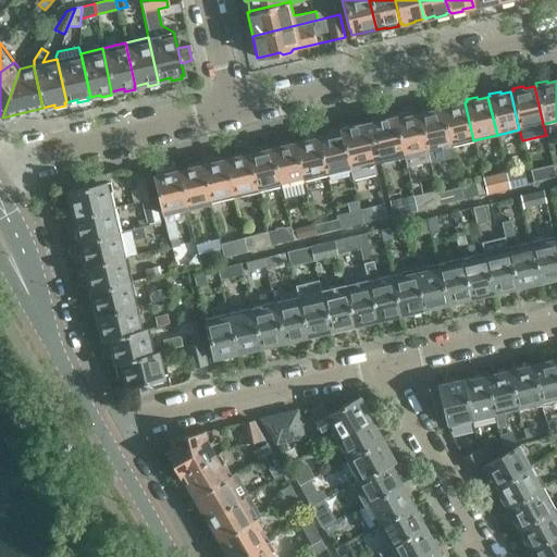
[(444,107),(441,108),(449,146),(473,140),(465,102),(455,104),(454,102),(443,104),(444,107)]
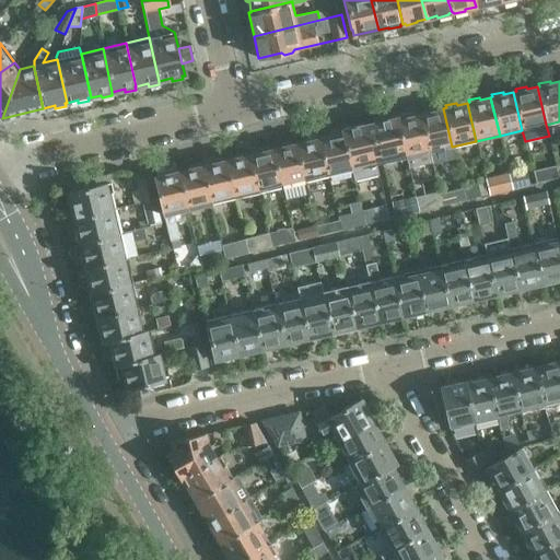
[(422,114),(419,114),(429,152),(452,147),(443,108),(433,111),(433,108),(422,111),(422,114)]
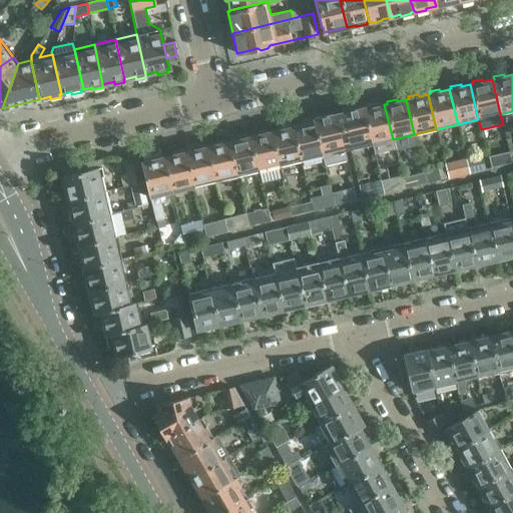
[(375,104),(362,107),(371,145),(393,139),(384,104),(376,106),(375,104)]
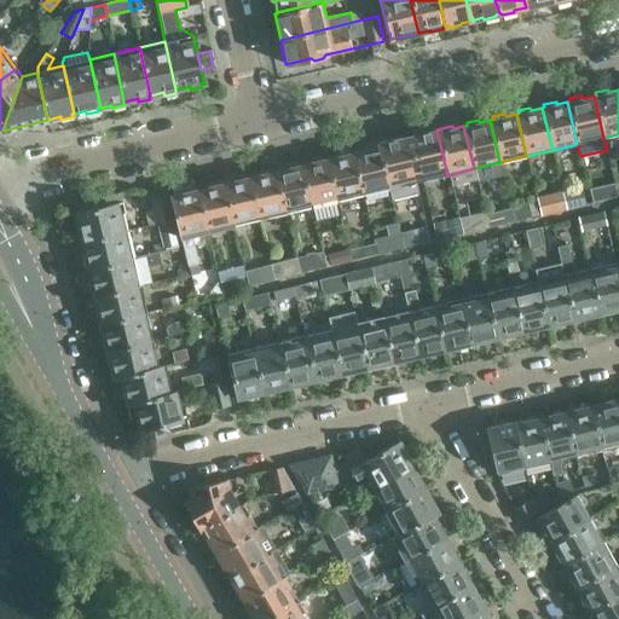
[(409,160),(415,183),(447,175),(437,129),(426,132),(424,128),(411,131),(412,136),(411,136),(416,157),(409,160)]
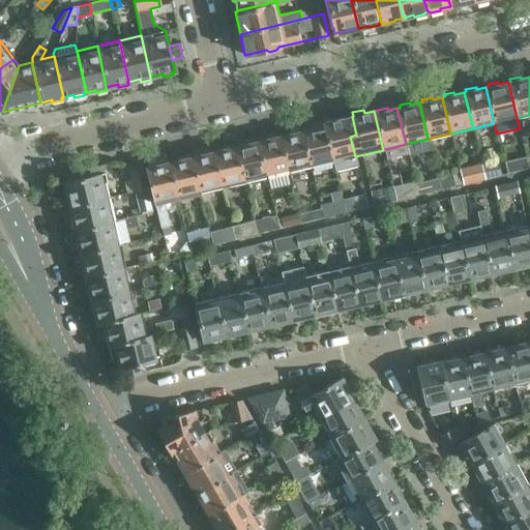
[(352,116),(323,123),(332,162),(355,156),(350,137),(356,135),(352,116)]
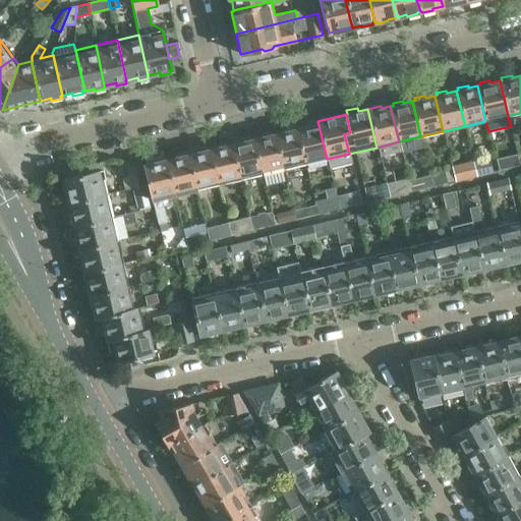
[(306,126),(295,128),(303,165),(327,159),(317,121),(305,123),(306,126)]
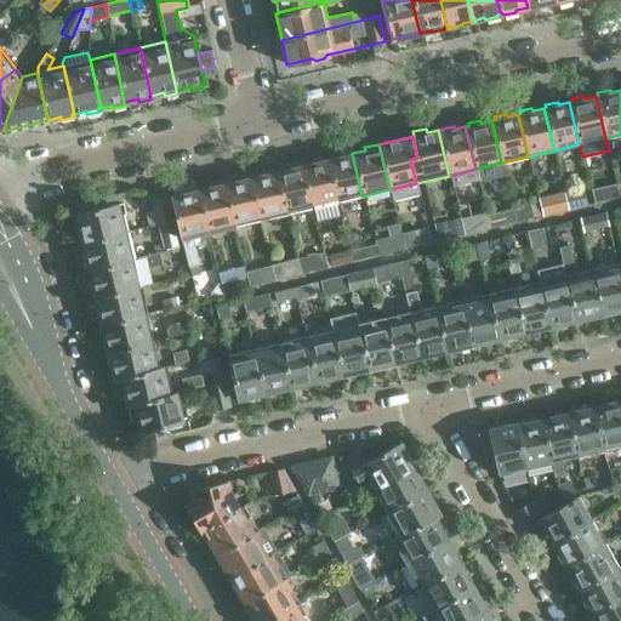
[(339,157),(326,159),(336,203),(362,197),(352,153),(351,151),(339,153),(339,157)]
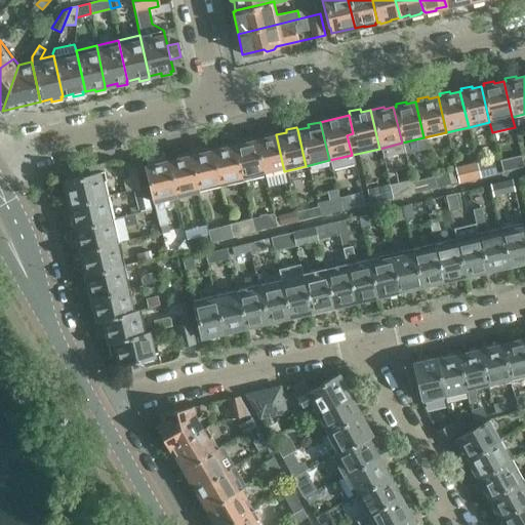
[(265,137),(255,139),(265,175),(284,171),(276,134),(275,132),(264,134),(265,137)]
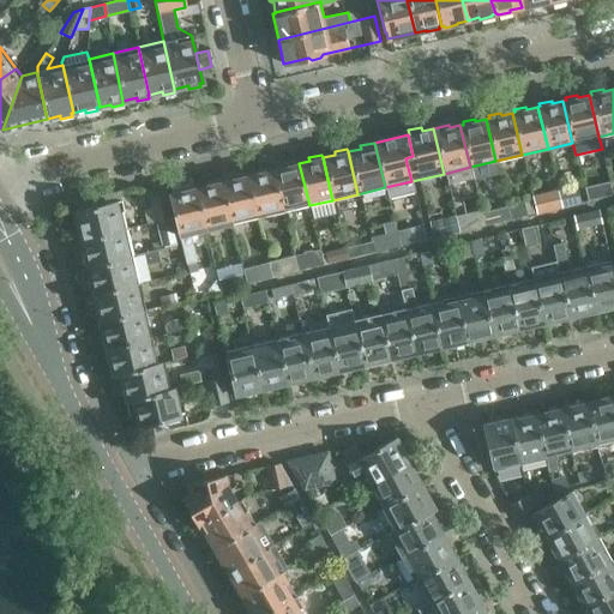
[(283,167),(272,169),(283,211),(309,205),(299,163),(296,163),(296,161),(283,163),(283,167)]
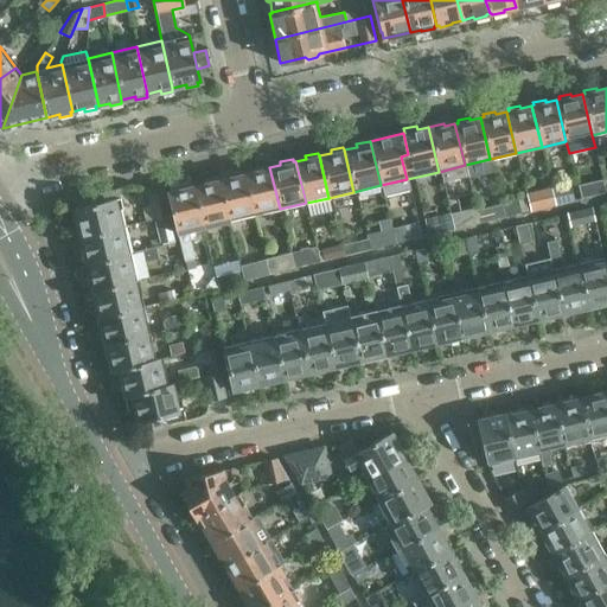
[(255,171),(243,173),(253,216),(280,209),(269,167),(267,168),(267,165),(255,168),(255,171)]
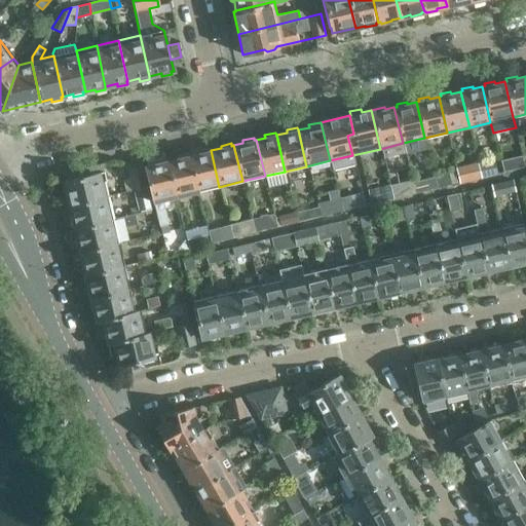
[(199,153),(189,155),(197,192),(219,187),(211,150),(210,150),(209,148),(198,150),(199,153)]
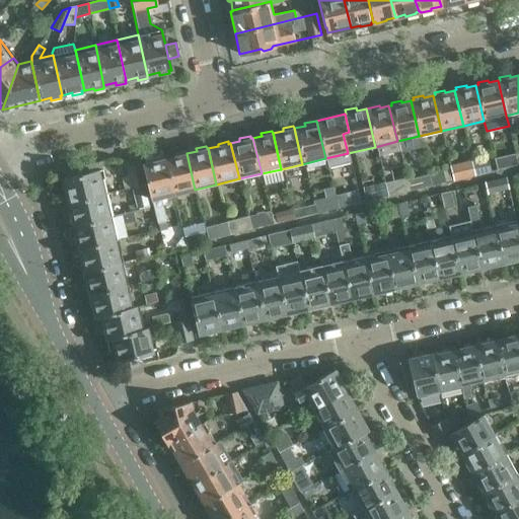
[(174,156),(164,159),(173,195),(195,190),(187,153),(186,154),(184,151),(174,154),(174,156)]
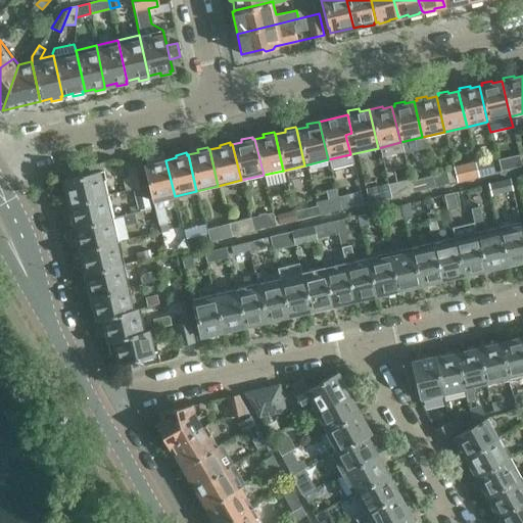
[(500,171),(521,165),(519,154),(497,158),(500,171)]
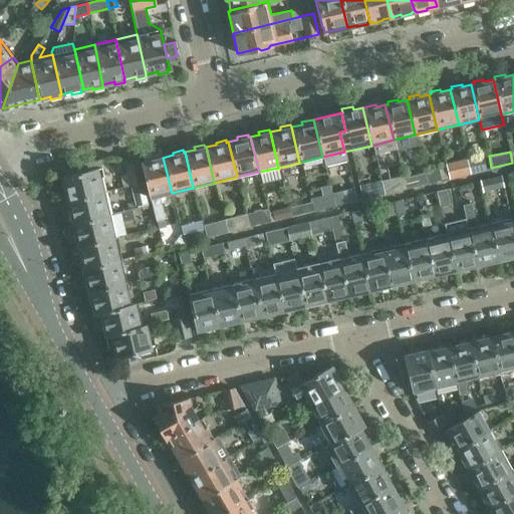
[(162,158),(161,155),(151,157),(152,160),(142,162),(149,197),(150,197),(156,221),(165,219),(160,196),(172,193),(163,158),(162,158)]
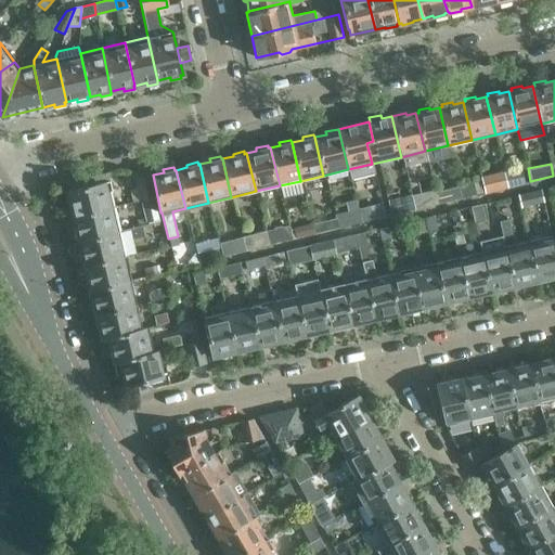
[(505,175),(507,188),(523,183),(519,170),(504,173),(505,175)]
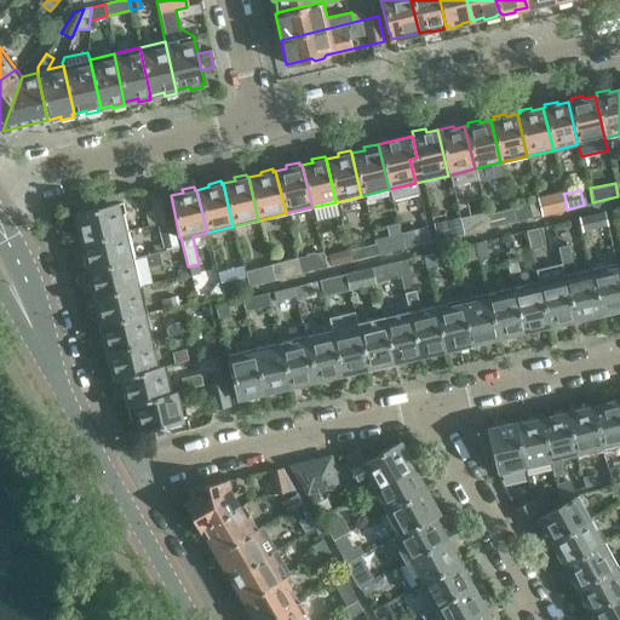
[(75,202),(76,204),(78,212),(75,212),(79,225),(75,227),(79,240),(81,239),(81,241),(126,230),(122,213),(125,213),(121,194),(120,193),(75,202)]
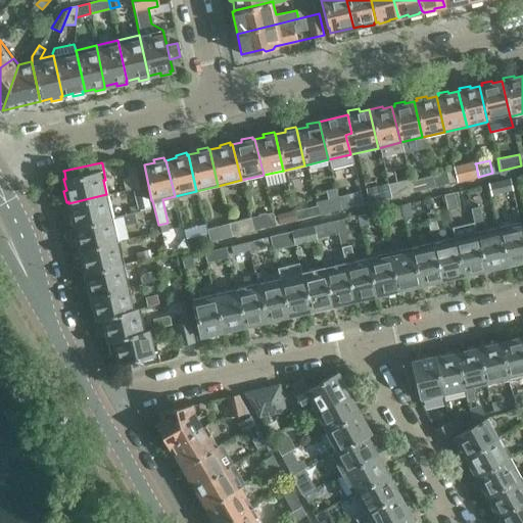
[(457,182),(478,177),(476,164),(454,170),(457,182)]
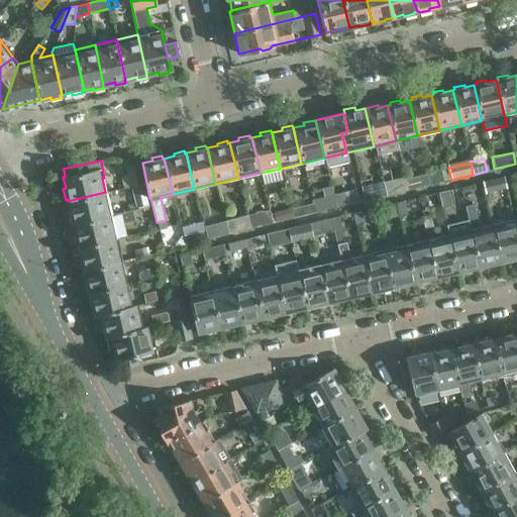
[(137,164),(126,167),(128,173),(127,174),(127,177),(121,178),(123,188),(126,187),(130,186),(130,188),(131,187),(142,185),(145,184),(141,169),(138,170),(137,164)]
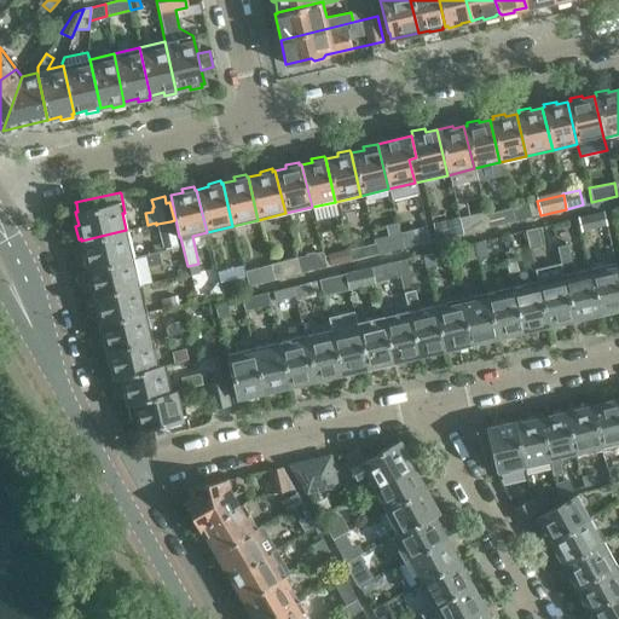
[(514,221),(541,215),(537,201),(510,207),(510,208),(514,221)]
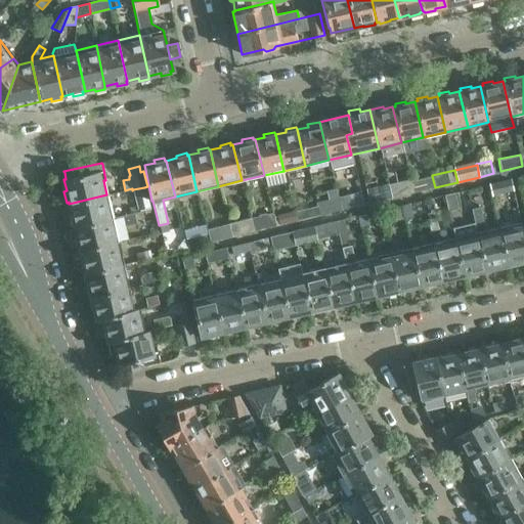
[(410,181),(413,192),(435,187),(432,176),(410,181)]
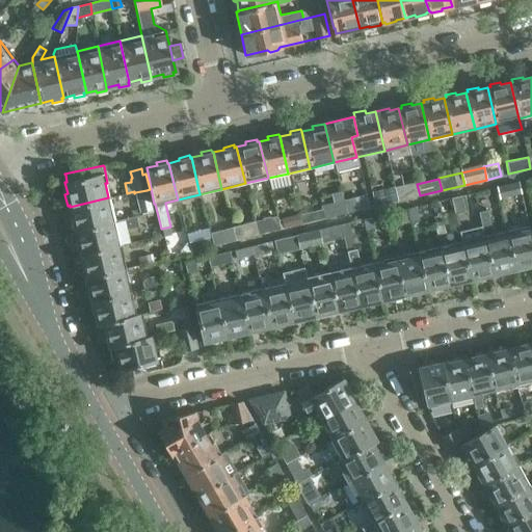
[(420,195),(417,184),(417,182),(394,187),(394,188),(397,201),(420,195)]
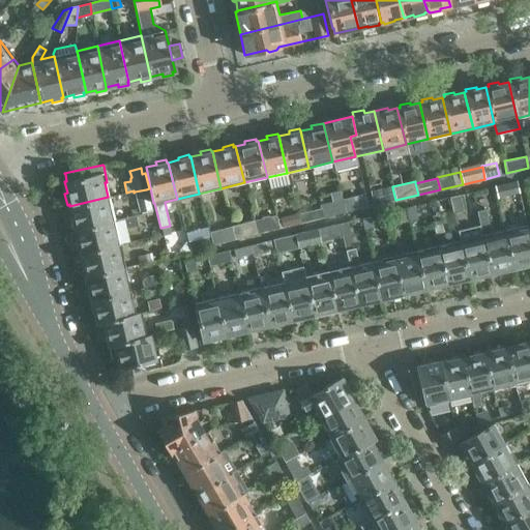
[(496,199),(519,194),(516,181),(493,186),(496,199)]
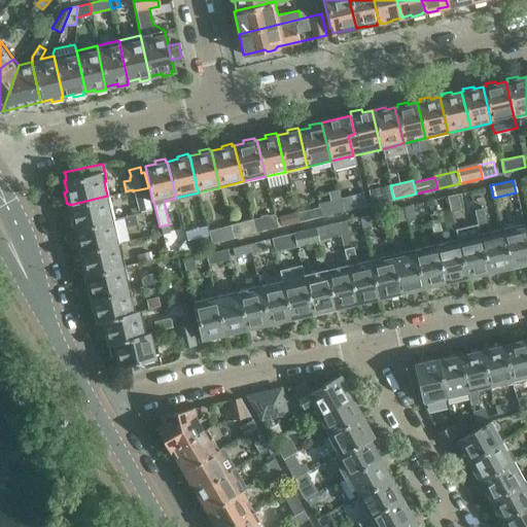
[(393,199),(390,186),(369,191),(372,204),(393,199)]
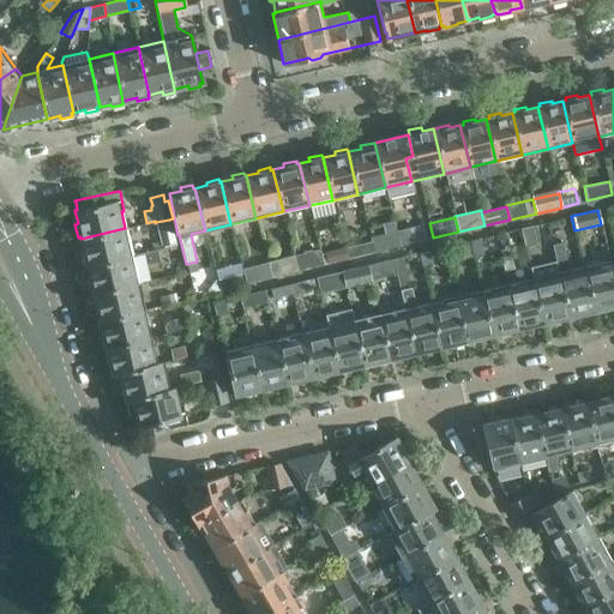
[(169,220),(156,222),(162,246),(175,242),(169,220)]
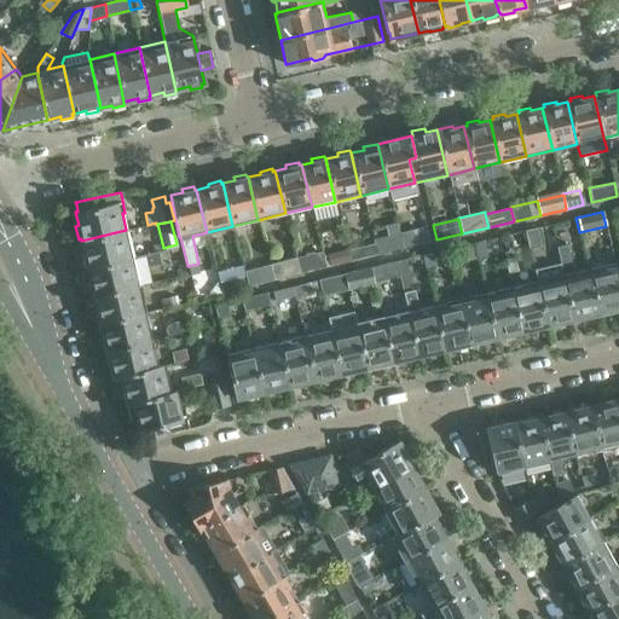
[(148,225),(137,227),(139,237),(154,233),(151,224),(148,225)]
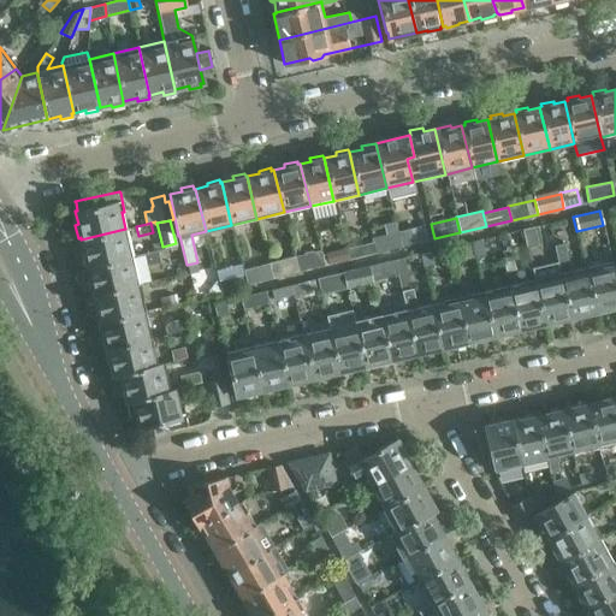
[(424,225),(397,232),(401,246),(427,240),(424,225)]
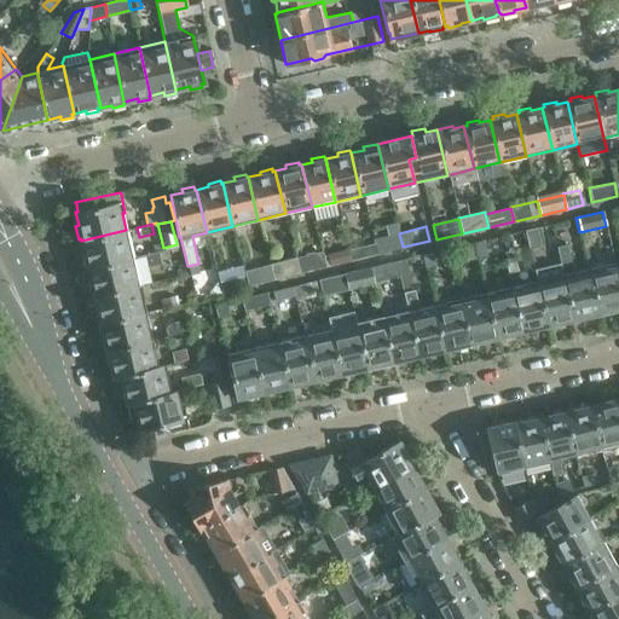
[(541,247),(537,227),(524,231),(528,249),(541,247)]
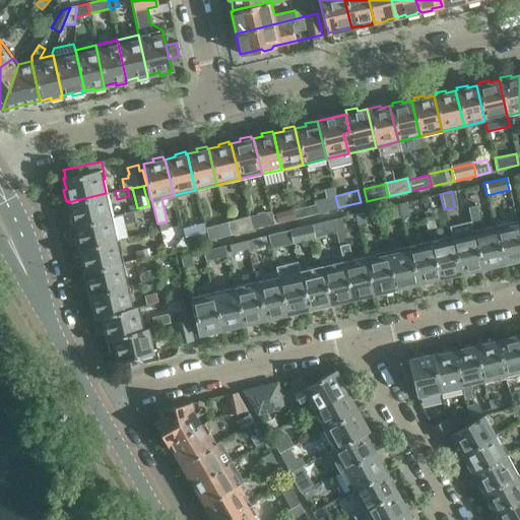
[(106,193),(68,202),(71,212),(69,212),(71,224),(73,223),(74,225),(112,216),(106,193)]
